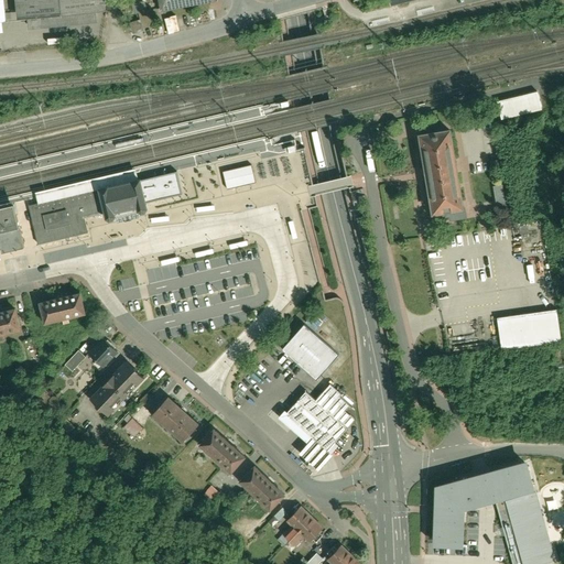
[(0,0),(0,29),(2,30),(1,18),(11,17),(9,0),(0,0)]
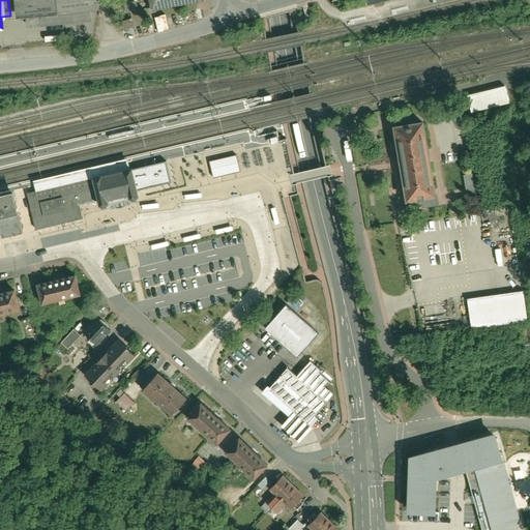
[(98,7),(97,0),(148,0),(150,10),(203,0),(13,0),(16,16),(24,15),(25,26),(90,20),(89,8),(98,7)]
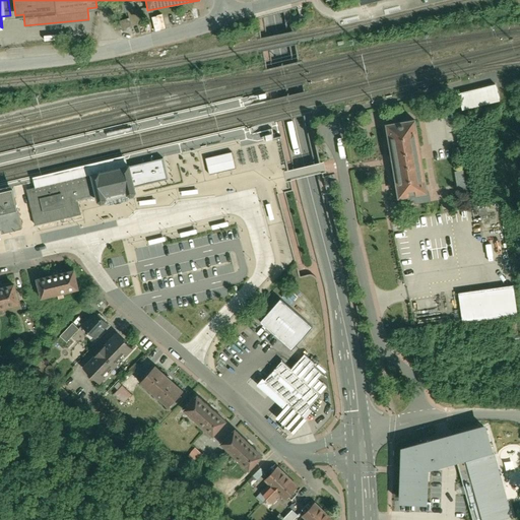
[(499,101),(494,83),(457,92),(461,110),(499,101)]
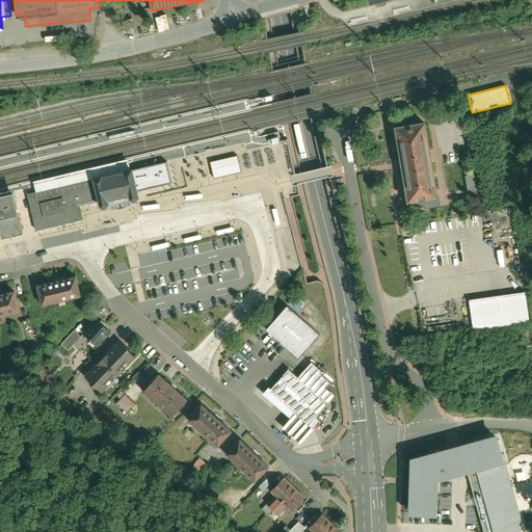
[(442,197),(428,118),(391,125),(404,204),(442,197)]
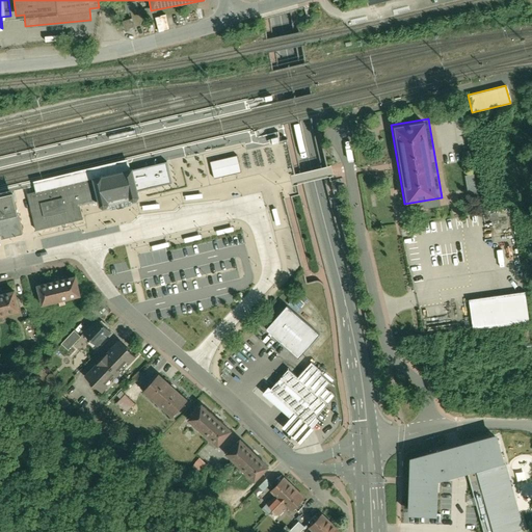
[(109,135),(110,138),(133,133),(133,130),(109,135)]
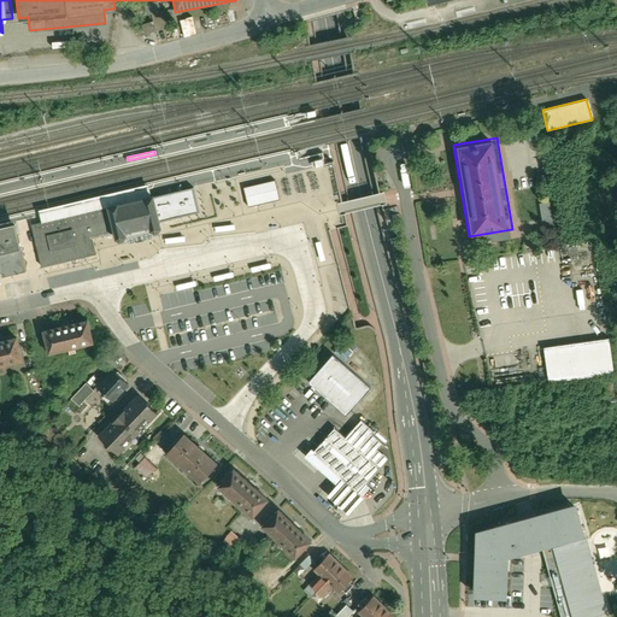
[(245,187),(250,206),(281,199),(276,180),(245,187)]
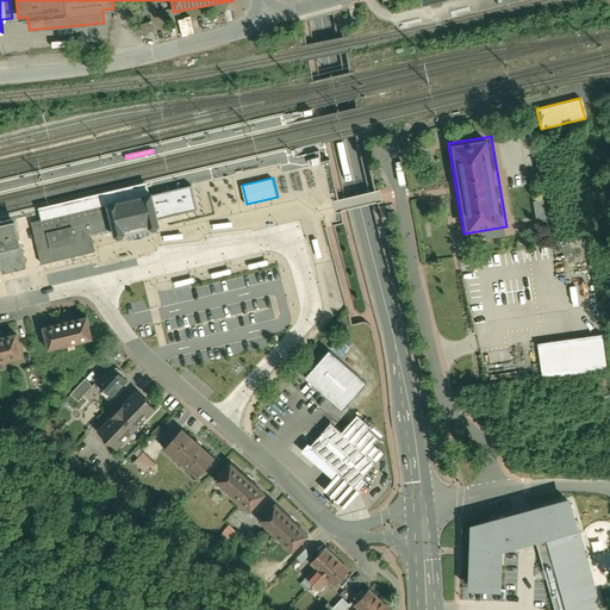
[(38,207),(41,219),(129,199),(150,193),(147,181),(38,207)]
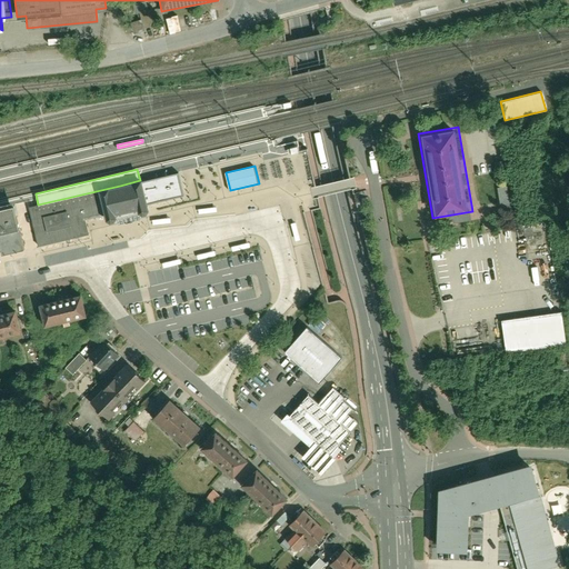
[(178,172),(142,181),(142,180),(140,180),(120,186),(38,205),(32,207),(29,207),(38,246),(89,235),(86,220),(107,215),(108,220),(110,222),(116,221),(117,220),(128,218),(140,213),(142,215),(147,213),(149,210),(148,203),(183,196),(178,172)]
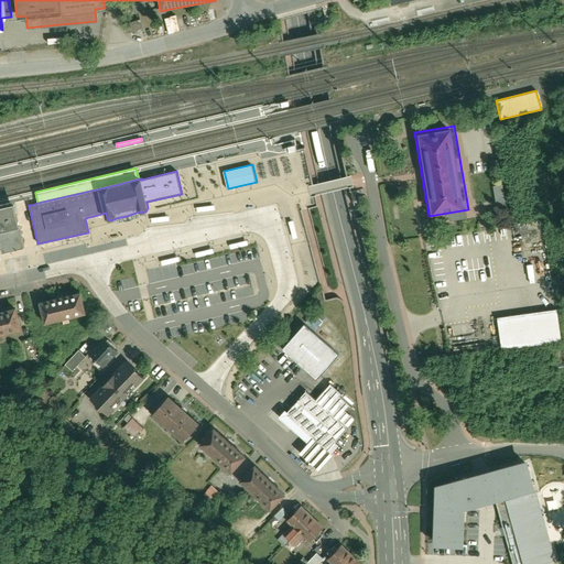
[(0,243),(2,251),(24,246),(14,204),(0,206),(0,243)]
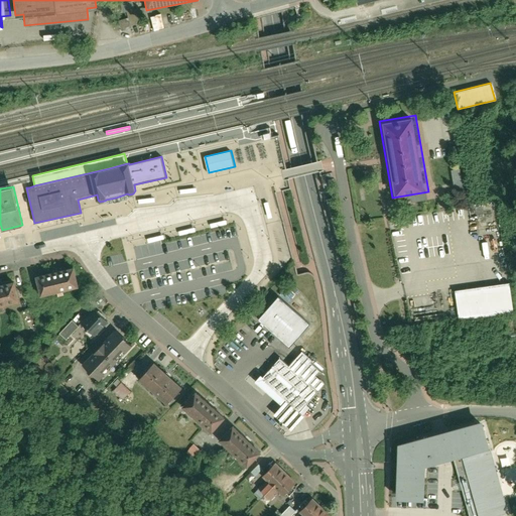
[(78,288),(73,265),(32,275),(37,298),(55,293),(56,299),(65,297),(62,292),(78,288)]
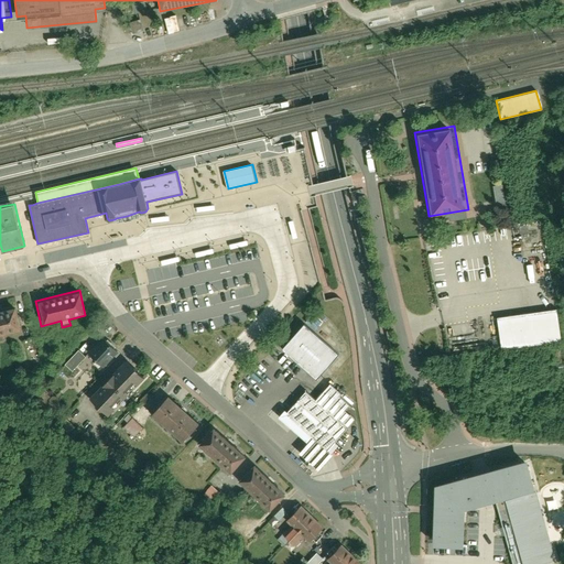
[(0,333),(21,328),(15,302),(0,304),(0,333)]
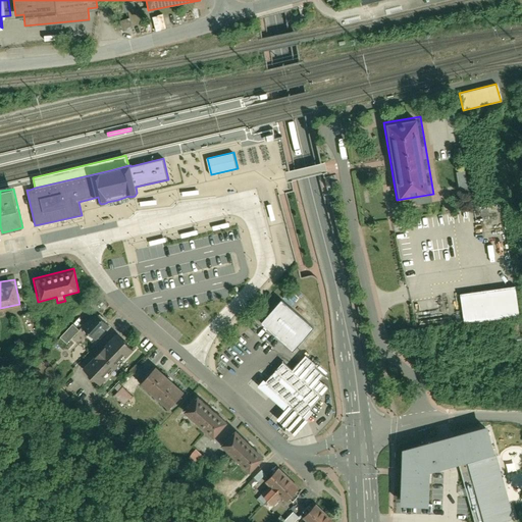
[(514,290),(460,297),(464,324),(518,317),(514,290)]
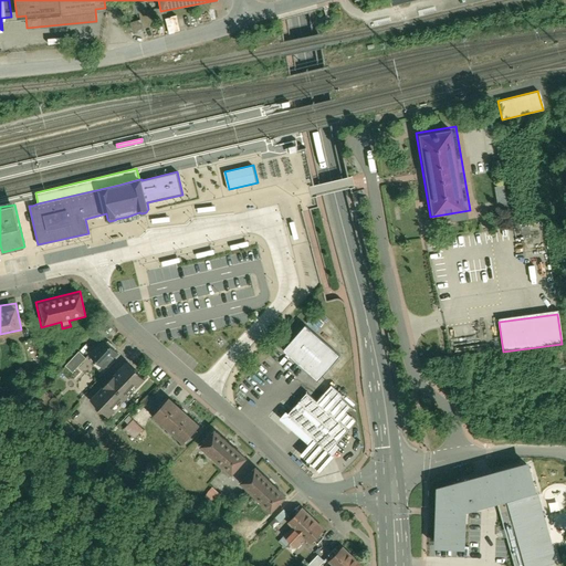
[(283,350),(318,381),(326,371),(341,356),(305,326),(285,348),(283,350)]
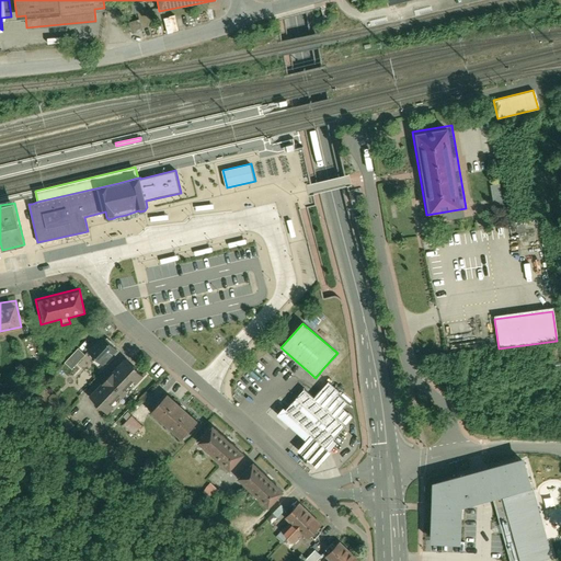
[(46,330),(34,332),(38,351),(49,348),(46,330)]
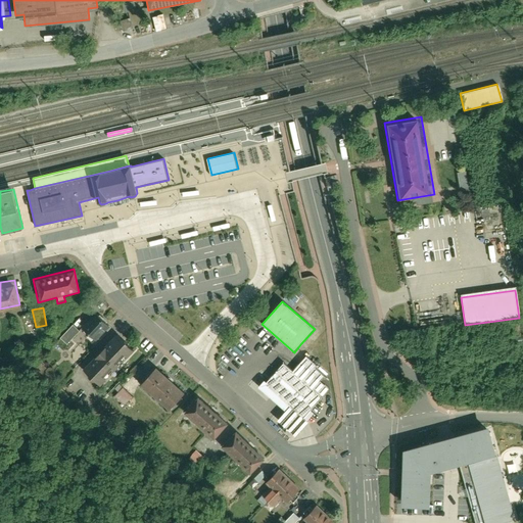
[(93,344),(109,326),(93,313),(81,327),(88,333),(85,337),(93,344)]
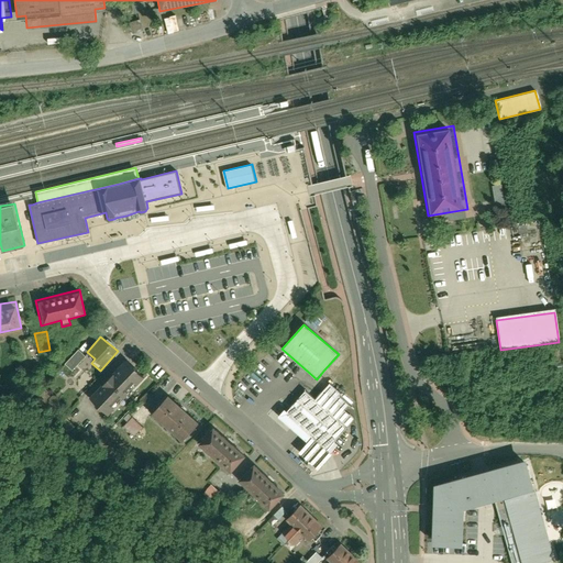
[(72,372),(86,356),(78,350),(64,364),(72,372)]
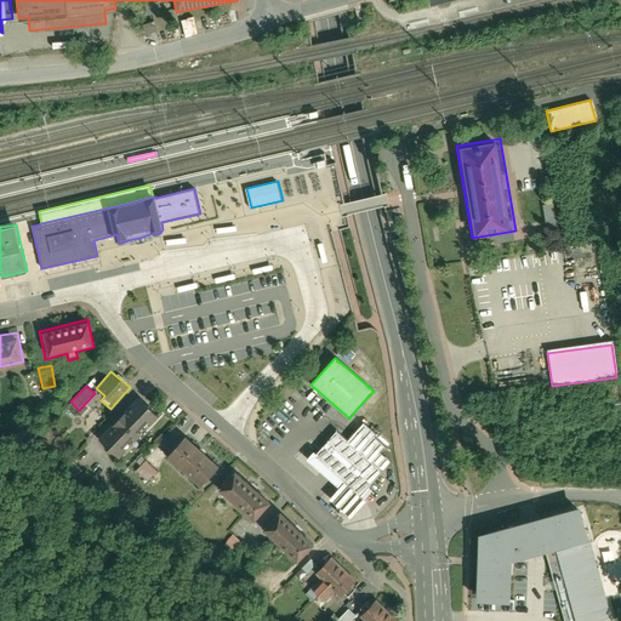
[(119,460),(160,415),(137,394),(96,438),(119,460)]
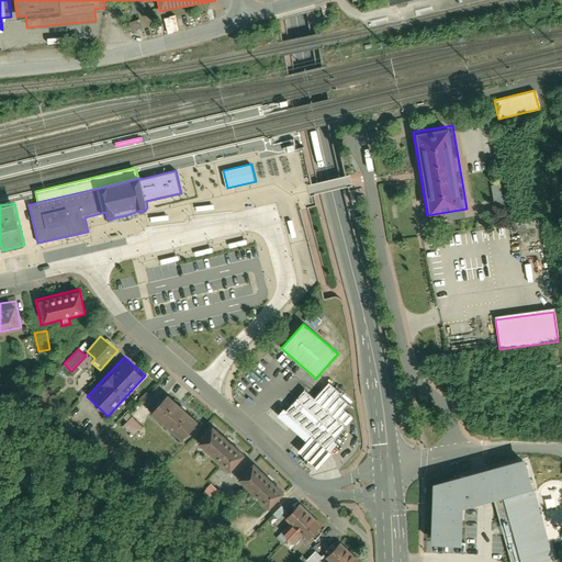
[(334,441),(353,416),(343,407),(348,402),(338,394),(340,390),(328,380),(315,397),(303,388),(287,408),(282,405),(276,414),(306,438),(305,439),(301,446),(296,450),(317,467),(321,462),(326,456),(336,444),(334,441)]
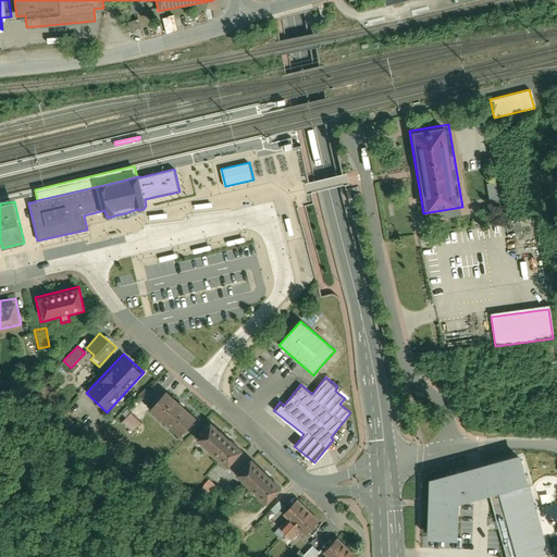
[(178,436),(196,418),(165,388),(147,408),(178,436)]
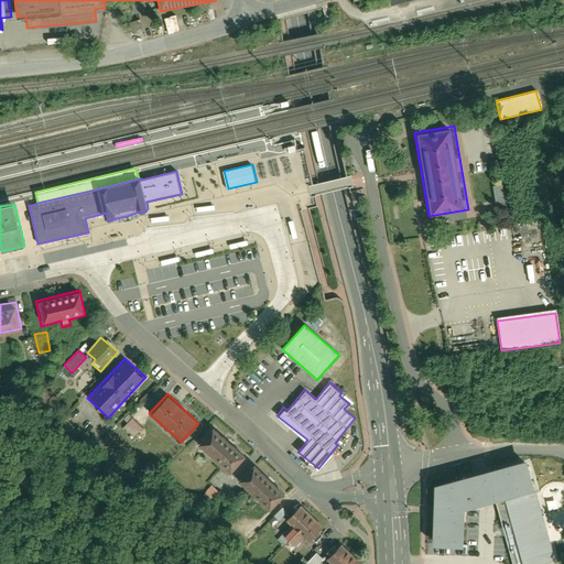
[(142,427),(132,418),(122,427),(133,437),(142,427)]
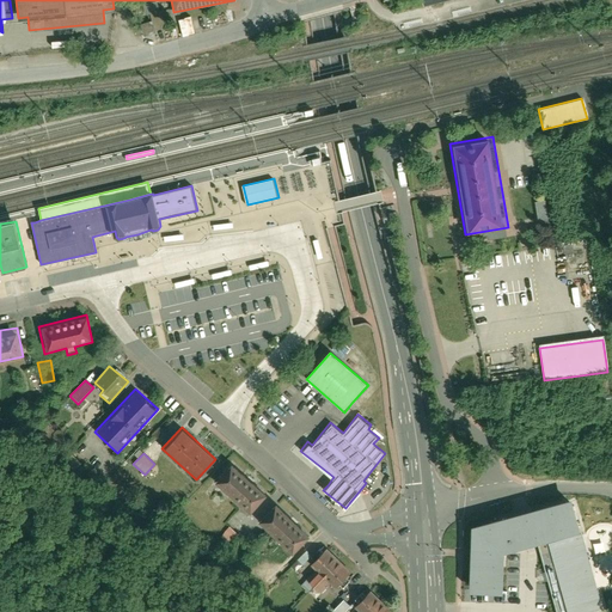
[(249,512),(267,491),(232,460),(213,481),(249,512)]
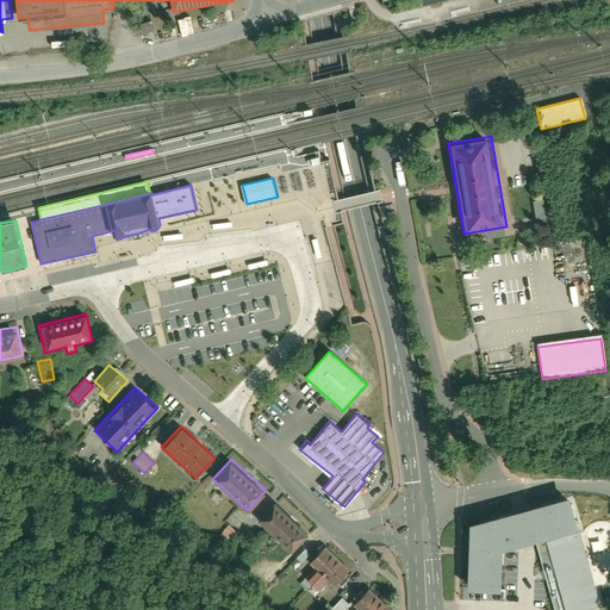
[(470,522),(467,587),(499,587),(500,553),(500,547),(535,537),(545,572),(555,609),(580,609),(601,604),(579,530),(574,531),(573,528),(577,528),(568,495),(470,522)]
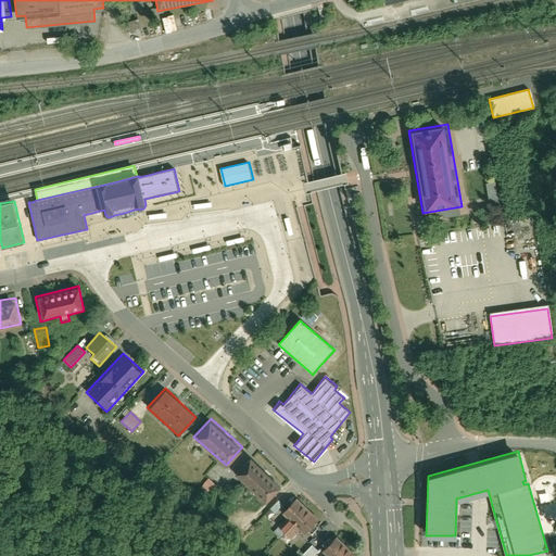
[(264,501),(280,484),(250,454),(234,470),(264,501)]
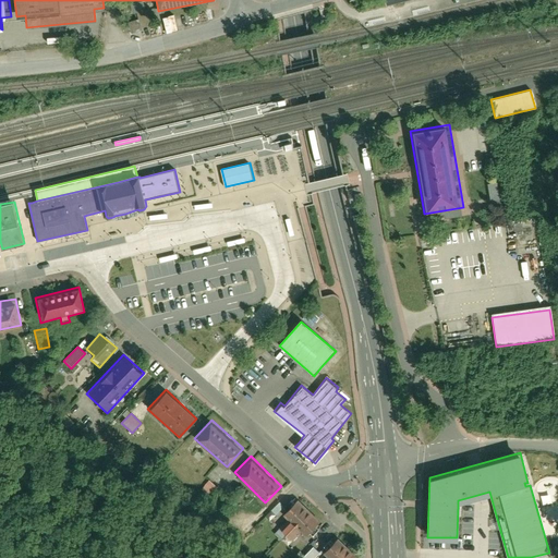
[(217,488),(208,481),(201,488),(210,496),(217,488)]
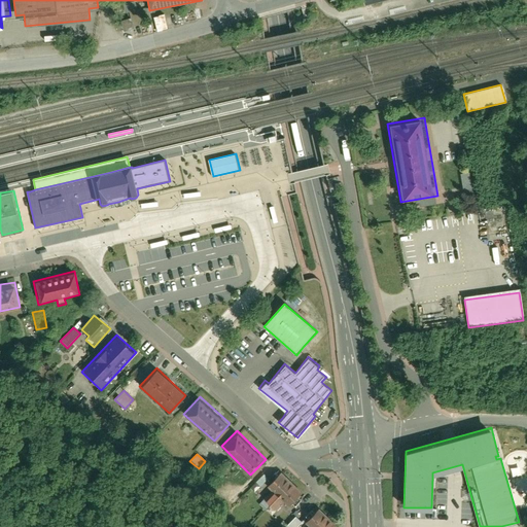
[(301,490),(281,470),(277,475),(275,472),(269,479),(271,481),(266,487),(270,491),(262,498),(276,512),(284,503),(287,506),(292,501),(295,505),(302,499),(296,495),(301,490)]
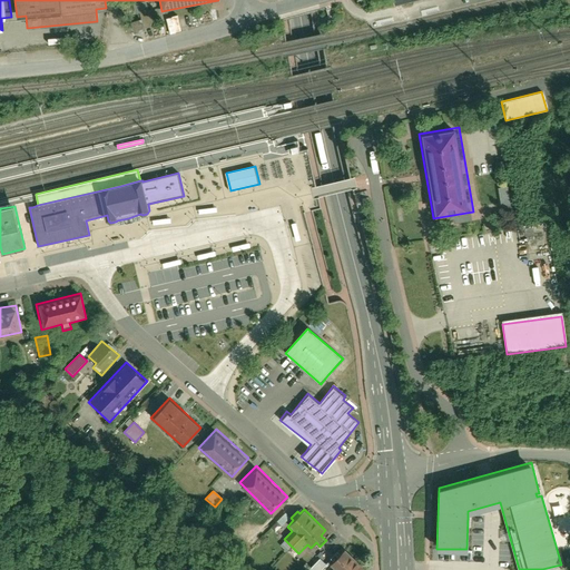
[(365,569),(366,569),(345,548),(341,552),(338,550),(332,557),(334,559),(327,566),(332,569),(365,569)]
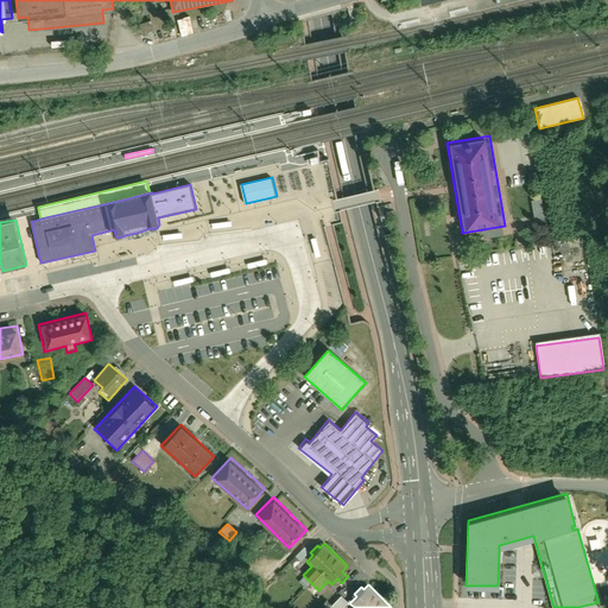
[(341,607),(347,602),(341,595),(329,607),(341,607)]
